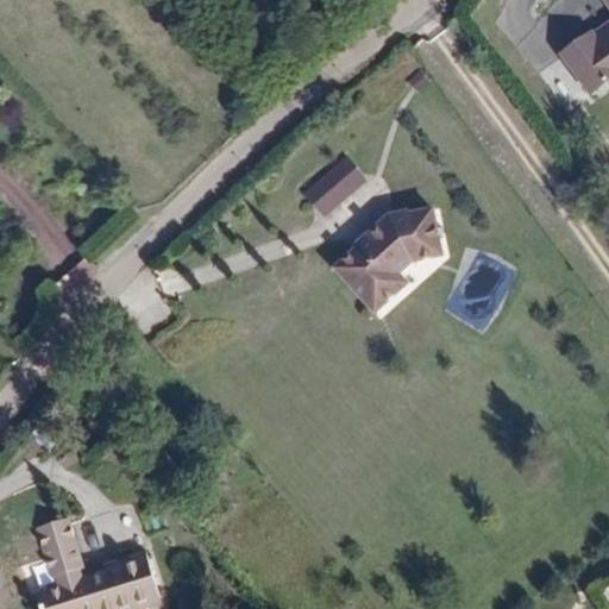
[(608,0),(601,0),(608,11),(608,20),(562,56),(591,98),(608,83),(608,0)]
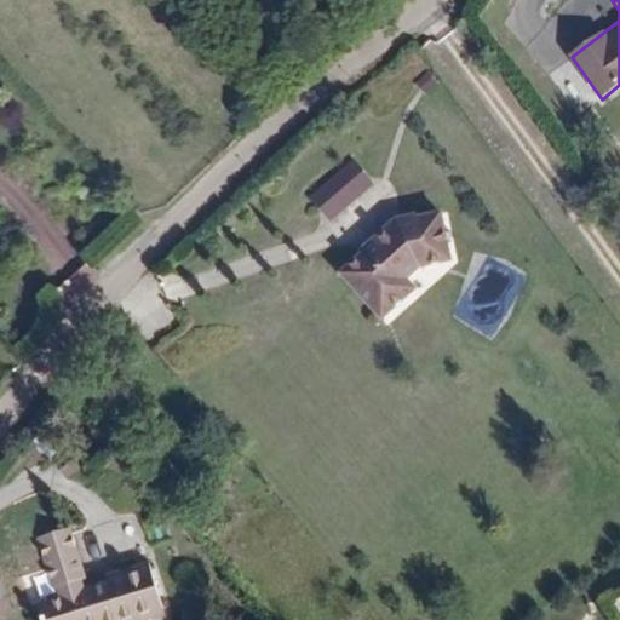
[(351,156),(325,176),(344,202),(371,183),(351,156)]
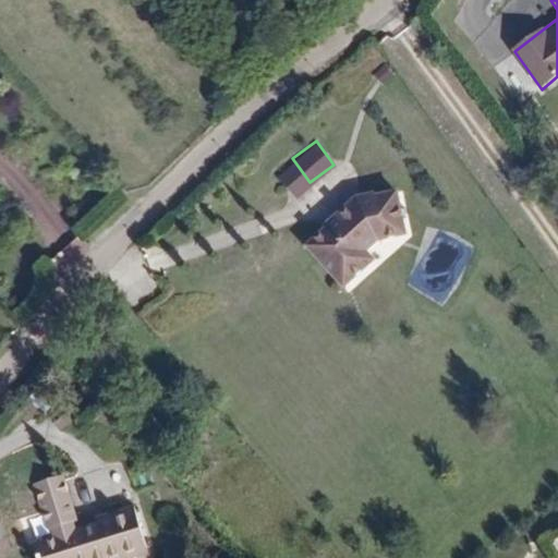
[(325,227),(305,243),(337,281),(346,282),(367,264),(368,255),(364,251),(377,240),(405,235),(398,192),(376,196),(376,193),(356,196),(323,225),(325,227)]
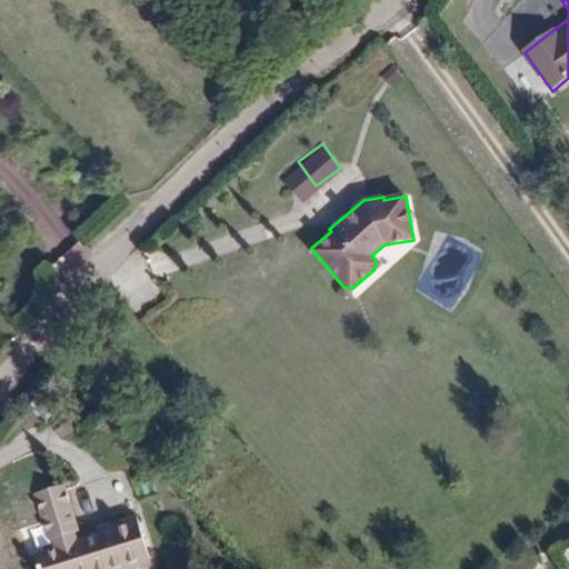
[(65,485),(35,495),(48,539),(51,539),(53,548),(33,555),(38,568),(115,568),(121,567),(138,562),(132,546),(125,519),(108,523),(110,530),(98,535),(77,540),(75,531),(78,530),(65,485)]
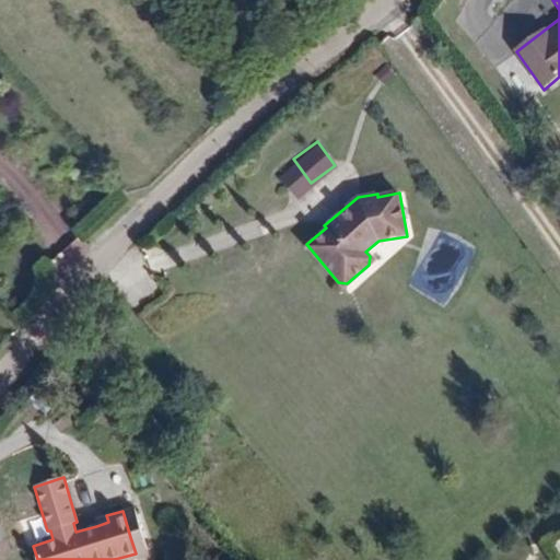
[(94,520),(96,526),(108,522),(106,515),(94,520)]
